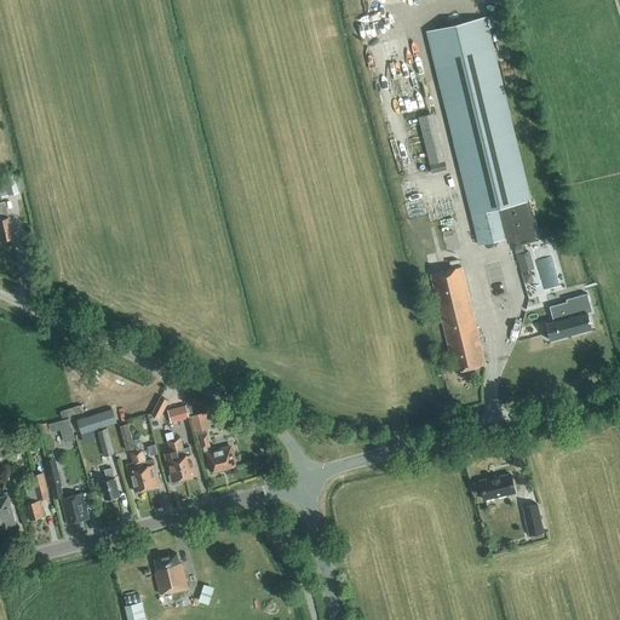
[(532,213),(530,204),(529,201),(530,201),(487,18),(428,32),(478,245),(509,237),(509,239),(511,240),(515,240),(515,242),(539,236),(534,213),(532,213)]
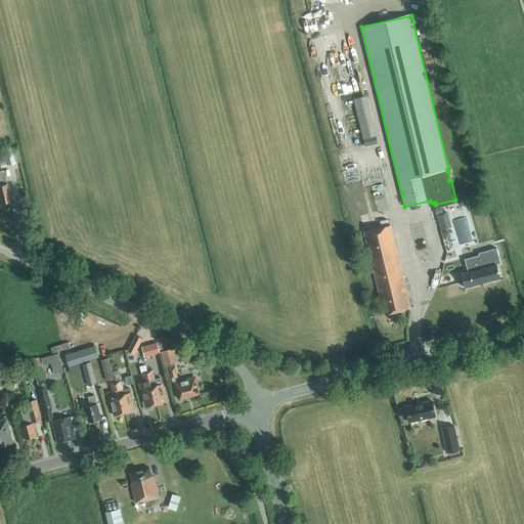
[(363,139),(376,136),(366,96),(353,99),(363,139)]
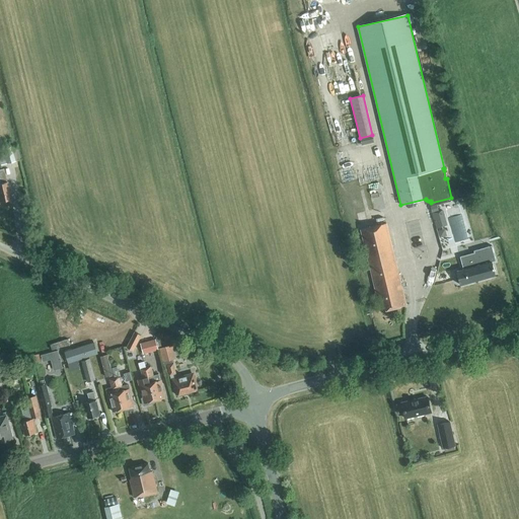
[(362,146),(374,143),(372,135),(360,138),(362,146)]
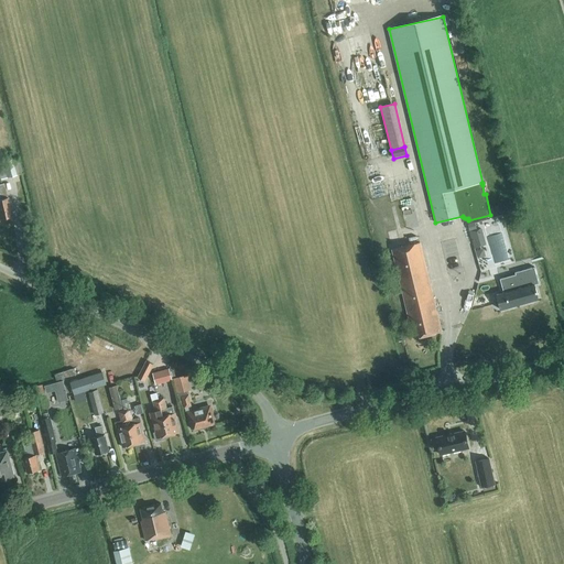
[(0,180),(17,175),(12,160),(0,162),(0,180)]
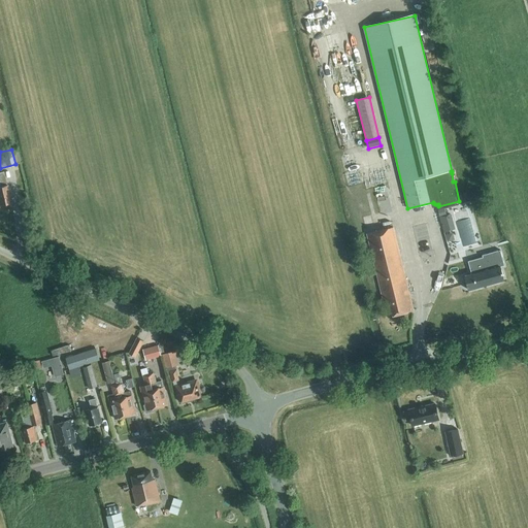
[(6,185),(4,173),(3,172),(0,172),(0,204),(10,202),(7,185),(6,185)]
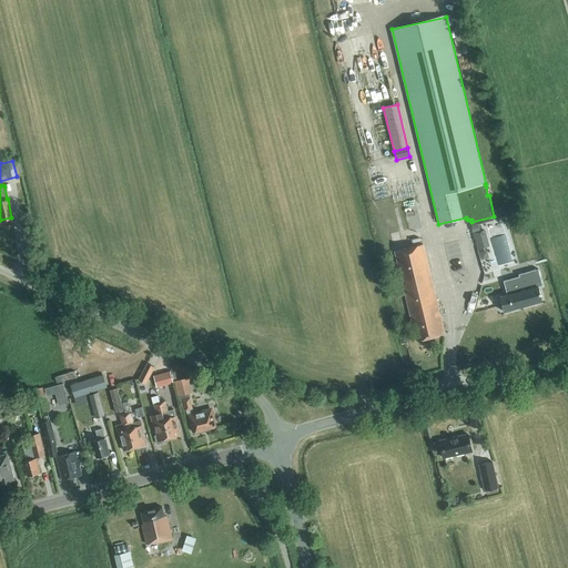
[(416,342),(434,336),(444,334),(423,245),(395,252),(416,342)]
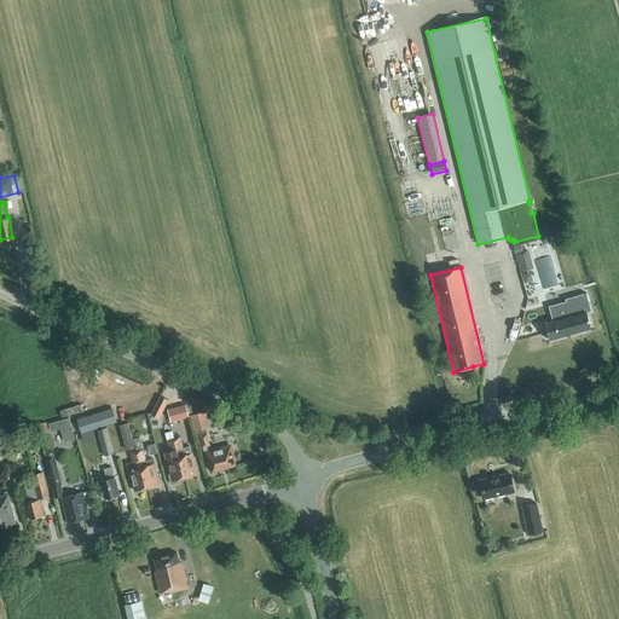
[(586,293),(565,299),(566,301),(567,305),(574,334),(591,329),(586,312),(591,311),(586,293)]
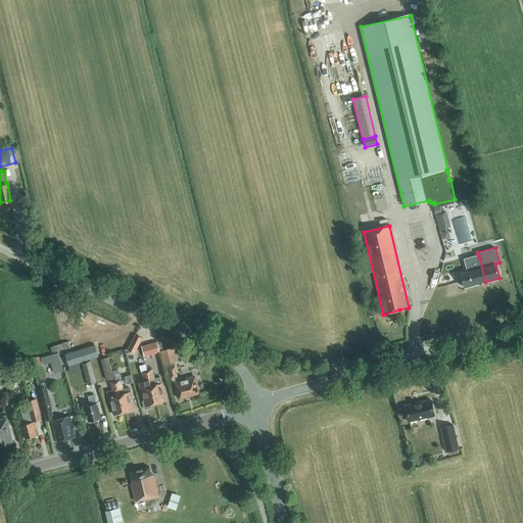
[(467,272),(460,274),(464,288),(472,285),(485,282),(479,257),(478,254),(464,258),(467,272)]
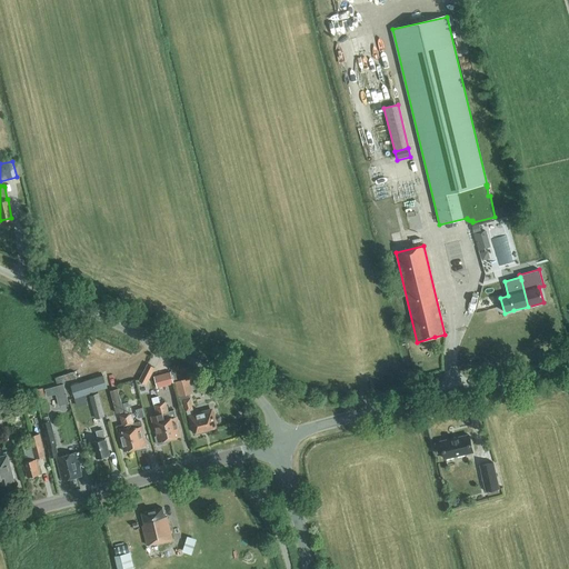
[(66,339),(73,338),(71,326),(63,328),(66,339)]
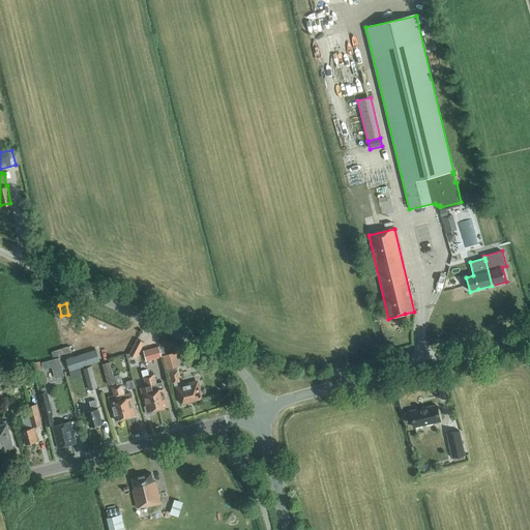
[(137,359),(144,343),(137,339),(129,355),(137,359)]
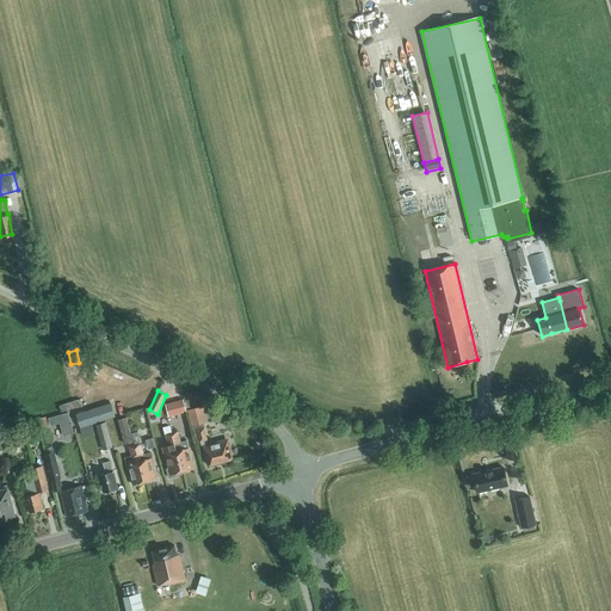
[(61,413),(82,406),(80,399),(59,406),(61,413)]
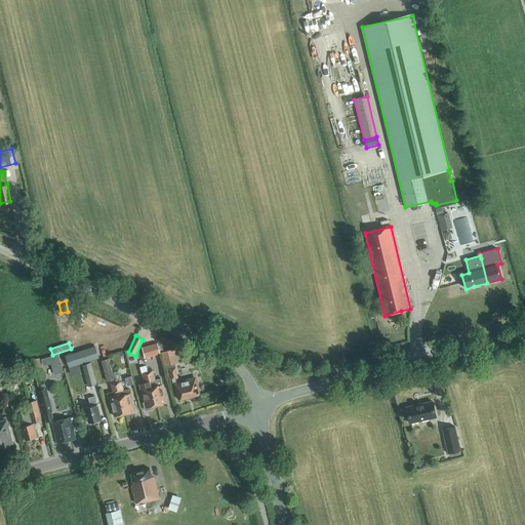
[(145,358),(160,354),(158,342),(142,348),(145,358)]
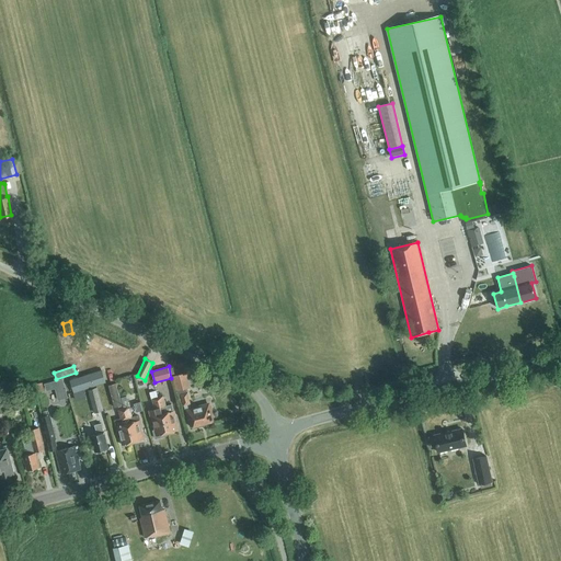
[(75,393),(105,384),(102,369),(70,379),(75,393)]
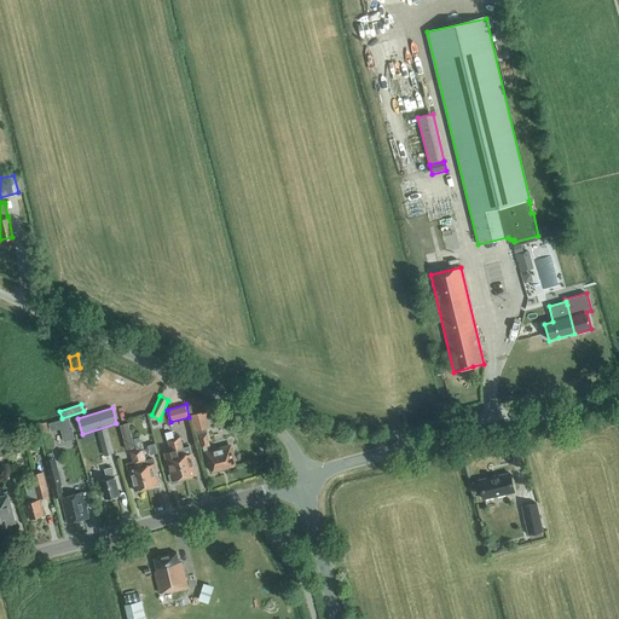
[(195,433),(208,429),(204,412),(190,416),(195,433)]
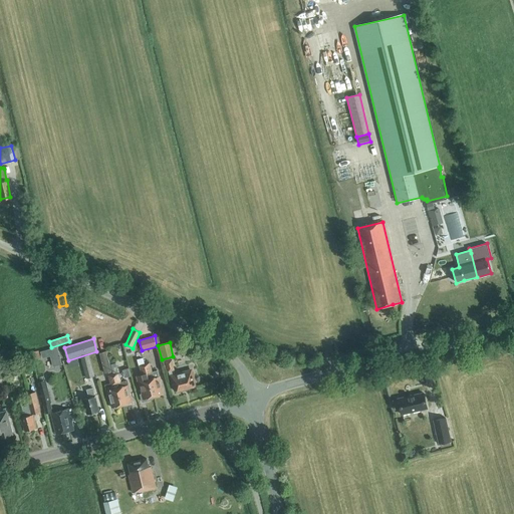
[(57,347),(49,350),(46,350),(47,356),(50,356),(53,366),(61,364),(57,347)]
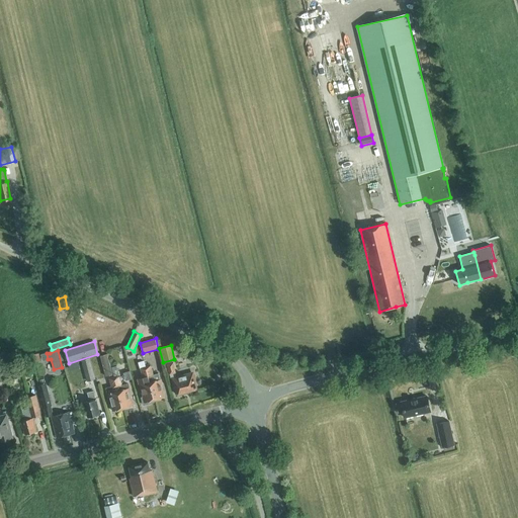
[(105,376),(112,375),(107,354),(100,356),(105,376)]
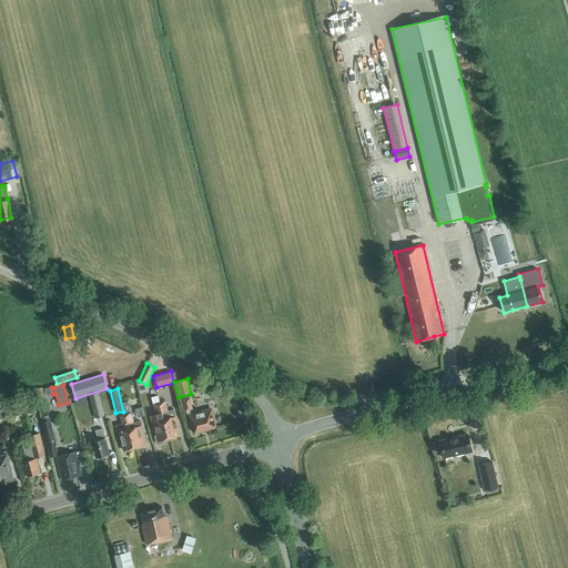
[(89,395),(90,399),(95,418),(105,415),(99,392),(89,395)]
